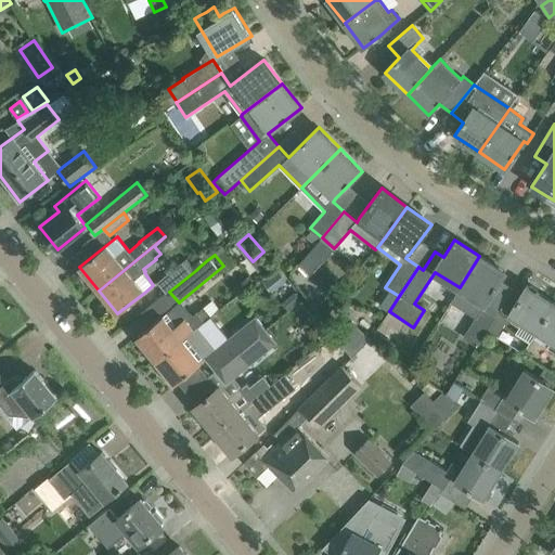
[(486,305),(506,272),(479,256),(460,287),(486,305)]
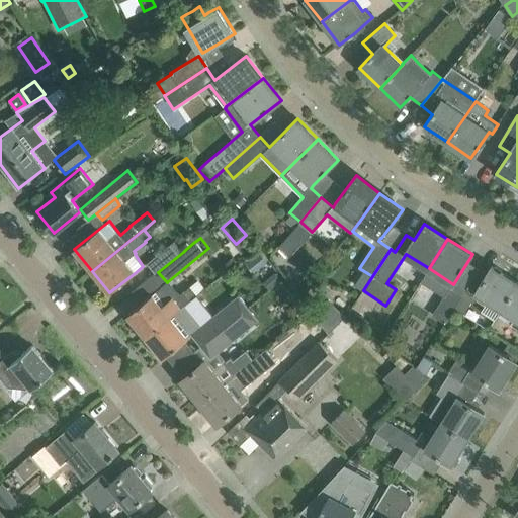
[(158,272),(183,252),(175,241),(152,260),(159,269),(158,271),(158,272)]
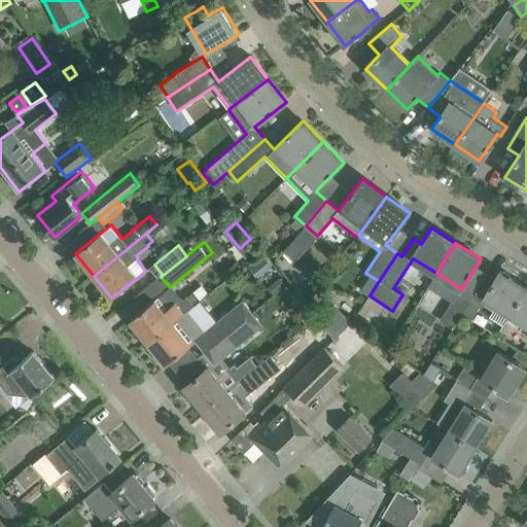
[(272,269),(264,258),(249,270),(258,280),(272,269)]
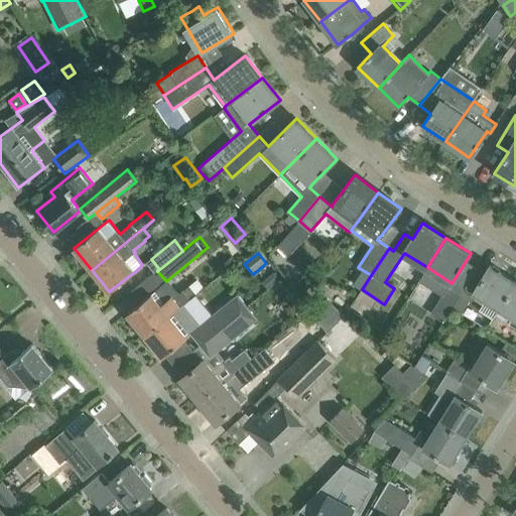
[(500,308),(515,281),(490,265),(473,292),(500,308)]
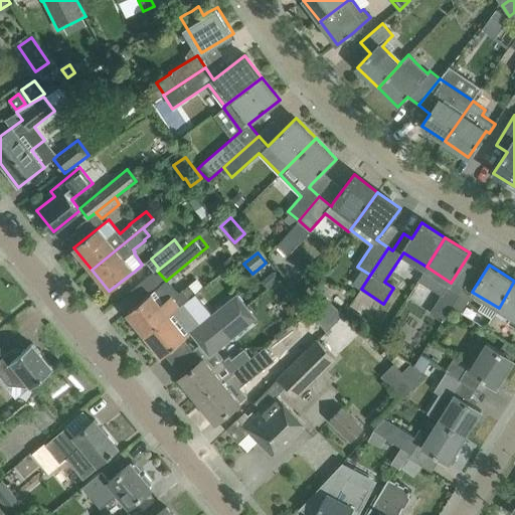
[(166,281),(157,271),(134,289),(143,300),(161,285),(161,284),(164,282),(165,282),(166,281)]
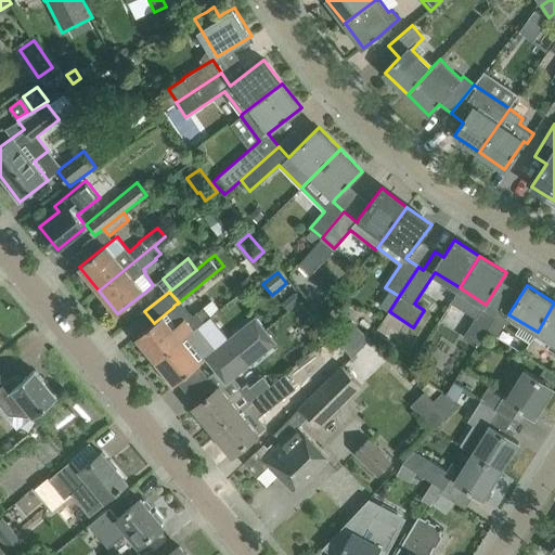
[(285,309),(298,298),(293,292),(280,302),(285,309)]
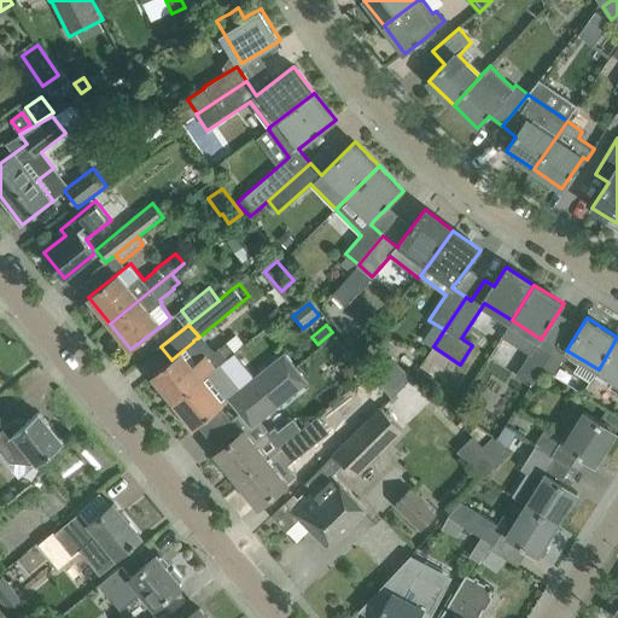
[(617,337),(599,369),(614,379),(610,386),(617,391),(617,337)]
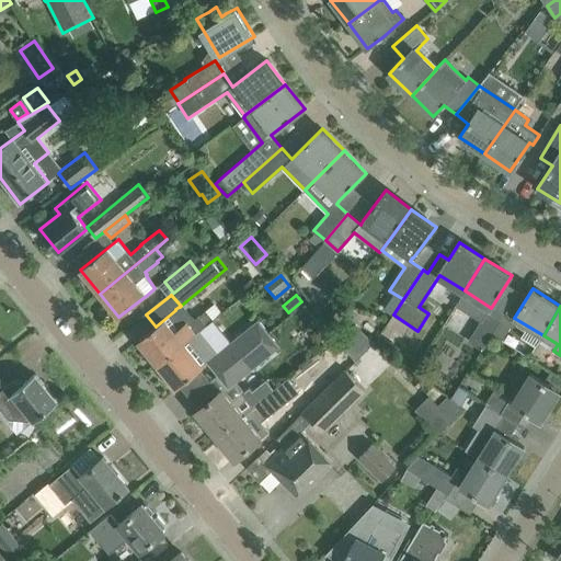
[(213,319),(207,310),(195,320),(193,318),(187,322),(176,310),(180,308),(180,307),(179,307),(175,309),(175,310),(156,327),(138,341),(157,365),(213,319)]
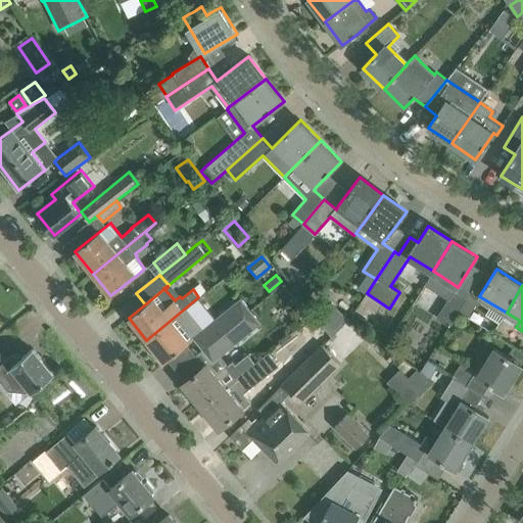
[(459,312),(468,297),(456,290),(455,289),(447,299),(436,318),(449,326),(459,312)]
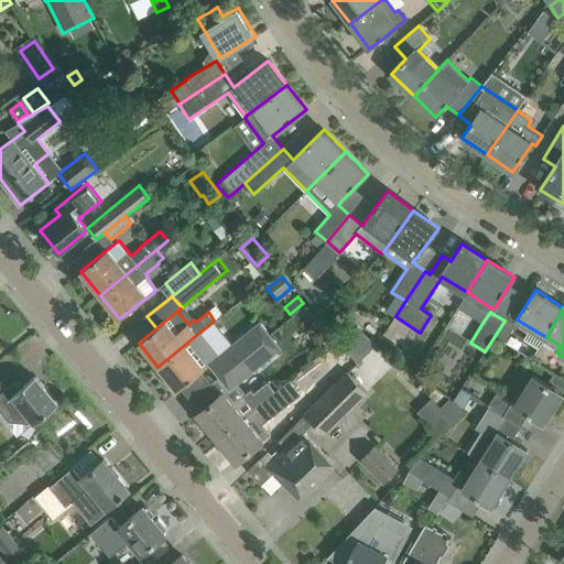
[(517,324),(507,316),(505,321),(495,336),(505,343),(517,324)]
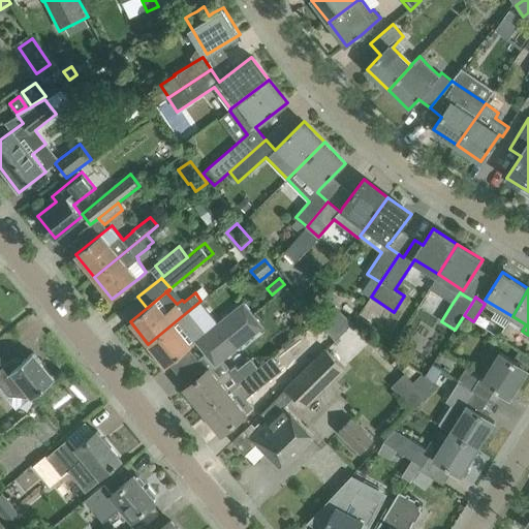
[(188,313),(201,302),(200,301),(148,344),(157,355),(155,358),(161,365),(164,363),(166,366),(192,345),(195,342),(205,353),(254,313),(244,301),(218,321),(204,334),(188,313)]
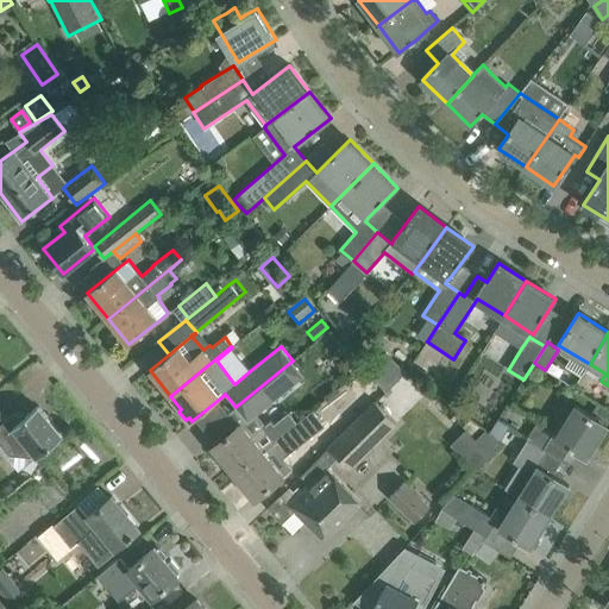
[(305,376),(293,360),(236,407),(249,422),(305,376)]
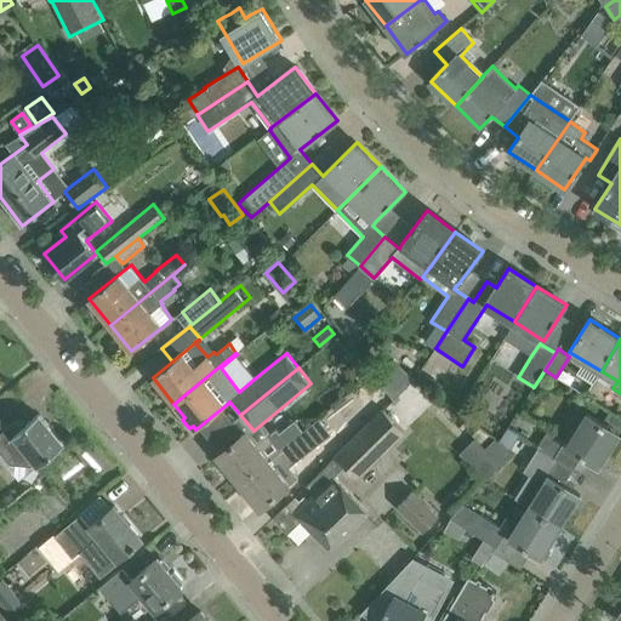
[(426,374),(422,380),(440,392),(444,386),(426,374)]
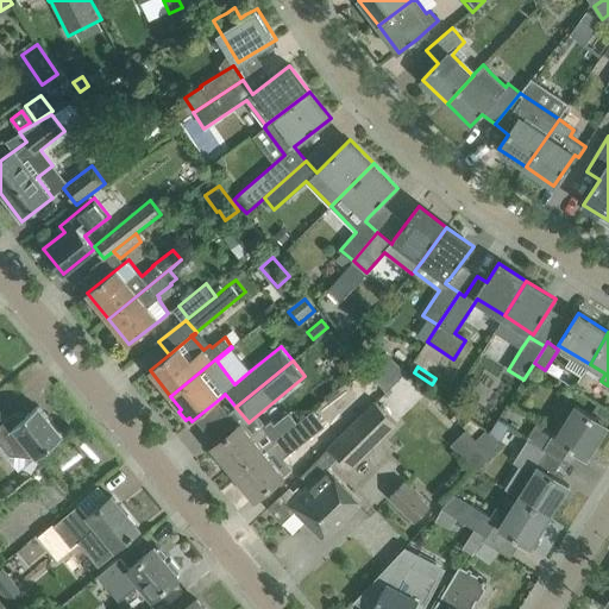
[(366,369),(345,384),(356,399),(376,383),(366,369)]
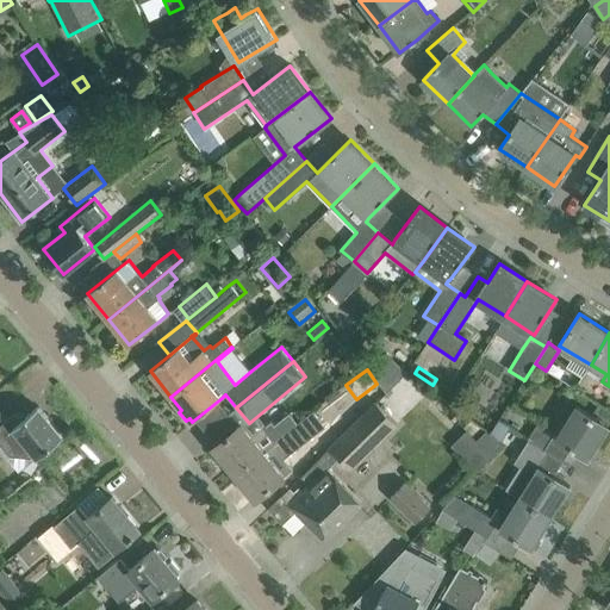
[(318,504),(337,524),(360,502),(329,470),(340,458),(352,470),(398,424),(378,403),(302,478),(309,486),(322,499),(318,504)]
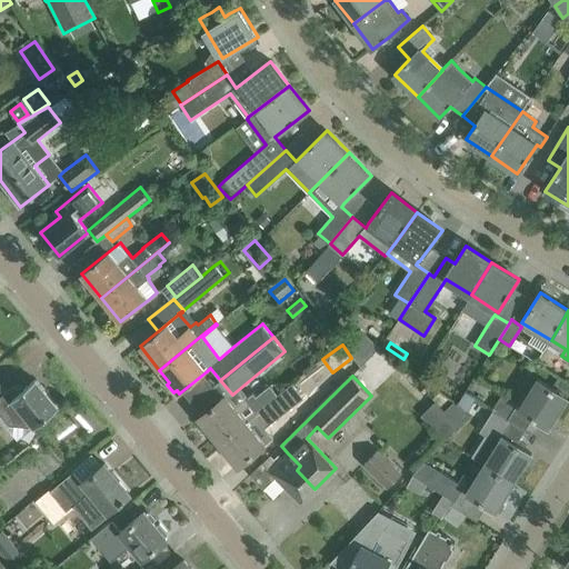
[(549,427),(567,398),(538,379),(520,409),(549,427)]
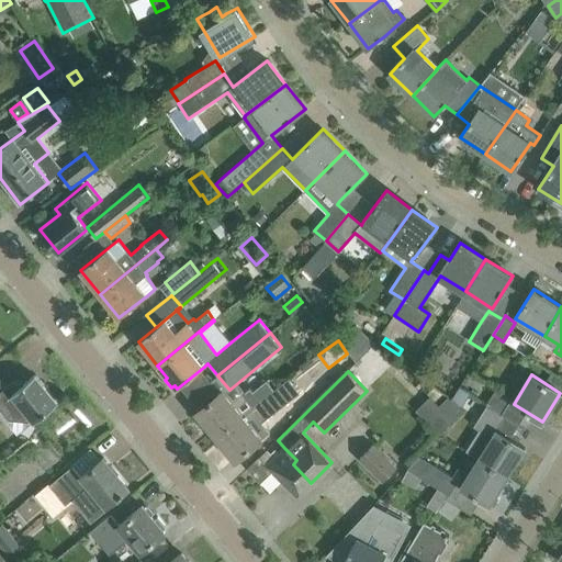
[(0,407),(10,419),(29,422),(33,418),(35,422),(58,403),(35,375),(24,384),(23,382),(14,381),(13,380),(0,391),(0,407)]
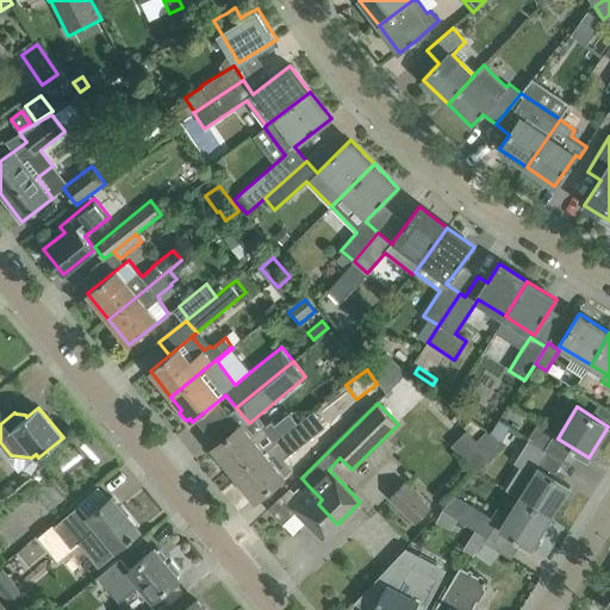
[(234,473),(255,500),(285,475),(292,470),(285,459),(325,427),(313,410),(298,423),(234,473)]
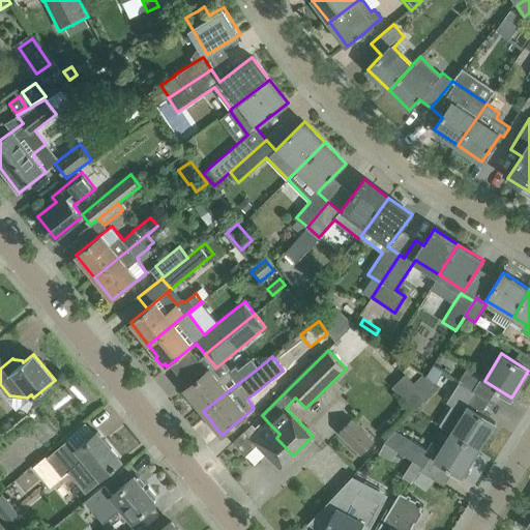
[(203,411),(259,367),(253,359),(234,375),(231,371),(219,379),(211,369),(185,389),(203,411)]
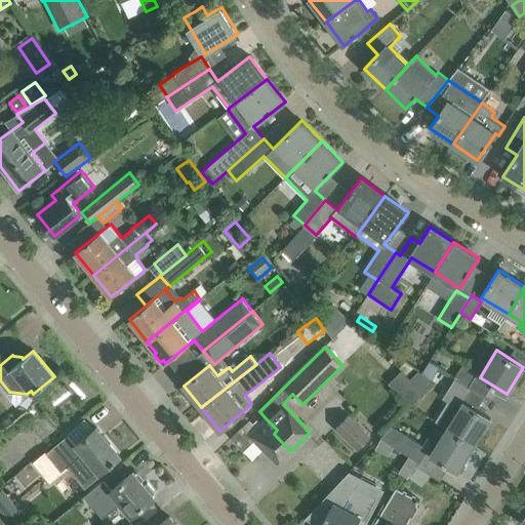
[(455,378),(469,387),(476,373),(463,365),(455,378)]
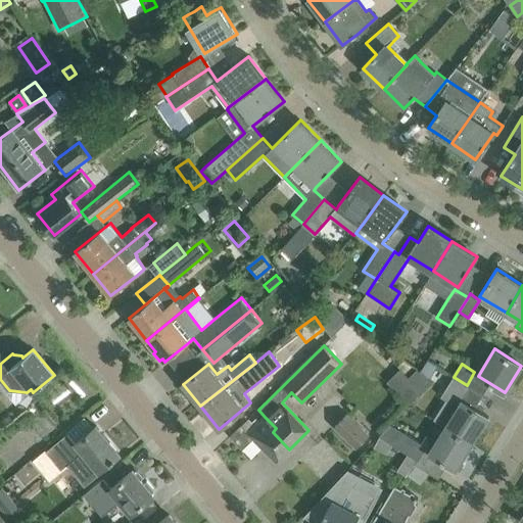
[(447,400),(434,421),(445,427),(472,443),(489,417),(475,408),(483,395),(467,385),(454,377),(441,396),(447,400)]
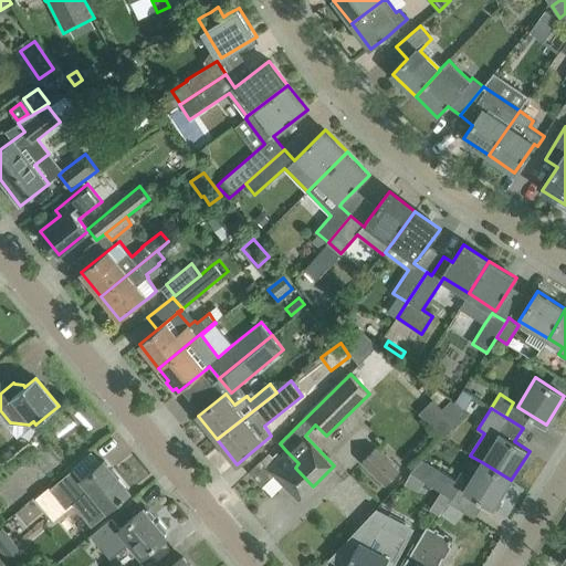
[(386,483),(398,470),(376,448),(363,461),(386,483)]
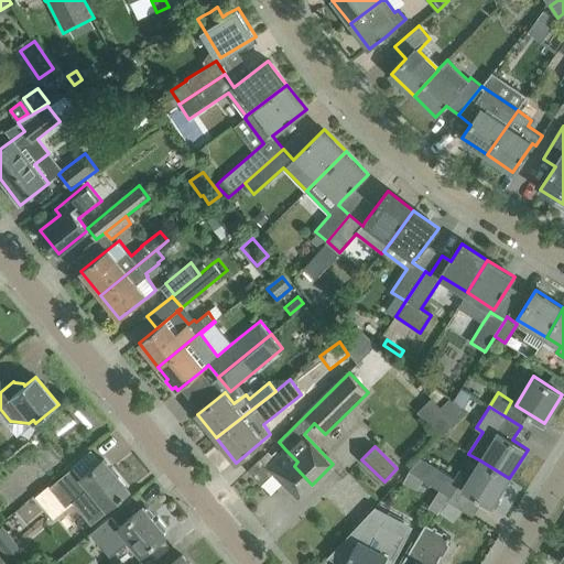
[(299,498),(312,485),(294,466),(297,462),(285,449),(268,466),(260,458),(249,470),(262,485),(274,474),(299,498)]
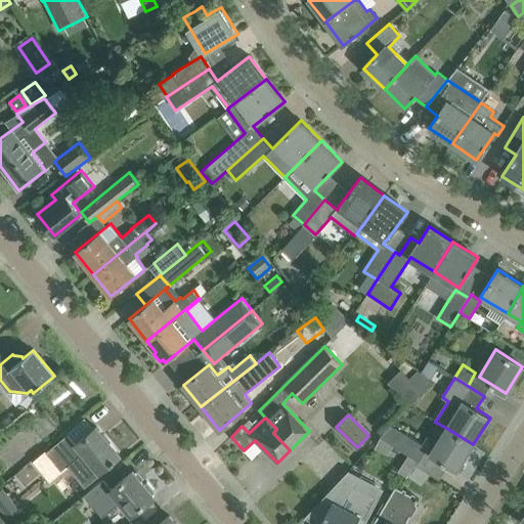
[(63,438),(35,463),(49,480),(68,466),(85,487),(102,473),(101,472),(120,455),(96,427),(72,447),(63,438)]
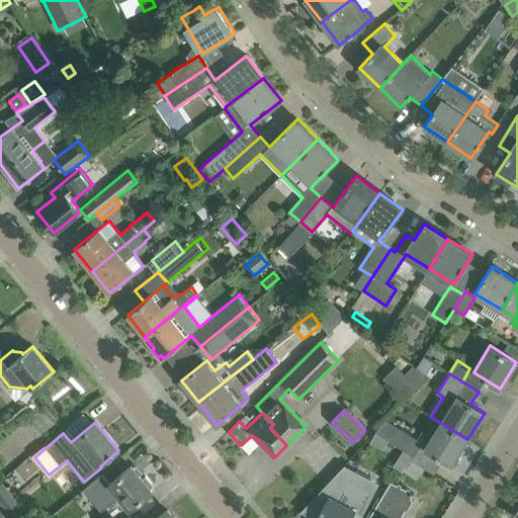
[(467,439),(441,423),(425,448),(451,465),(467,439)]
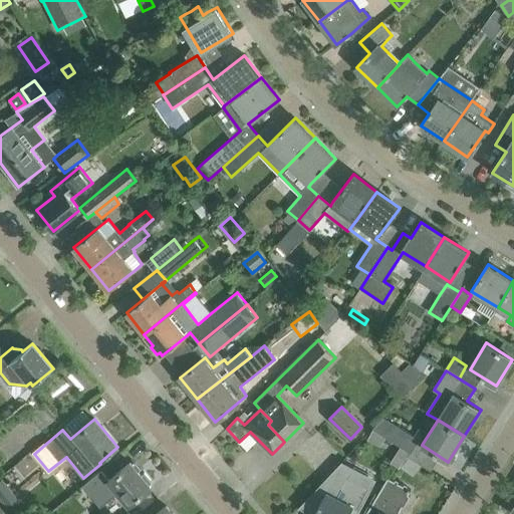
[(401,447),(411,453),(412,453),(420,440),(407,432),(396,426),(388,439),(401,447)]
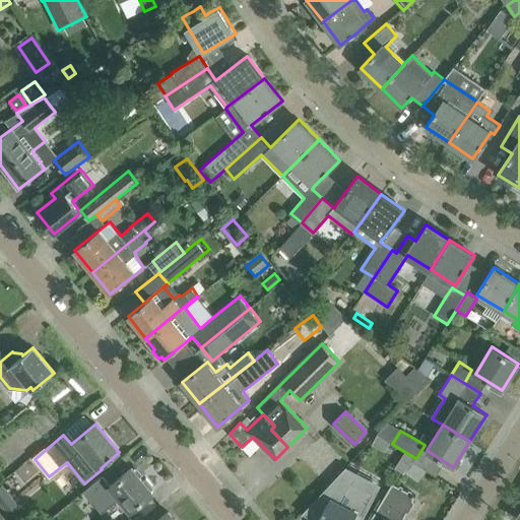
[(375,433),(354,464),(373,475),(393,445),(375,433)]
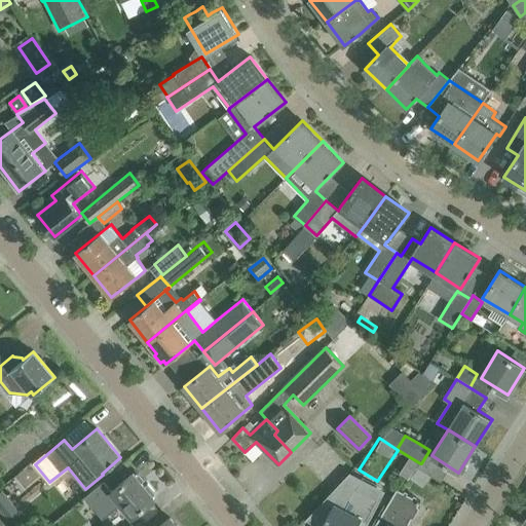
[(410,457),(400,473),(408,479),(420,463),(410,457)]
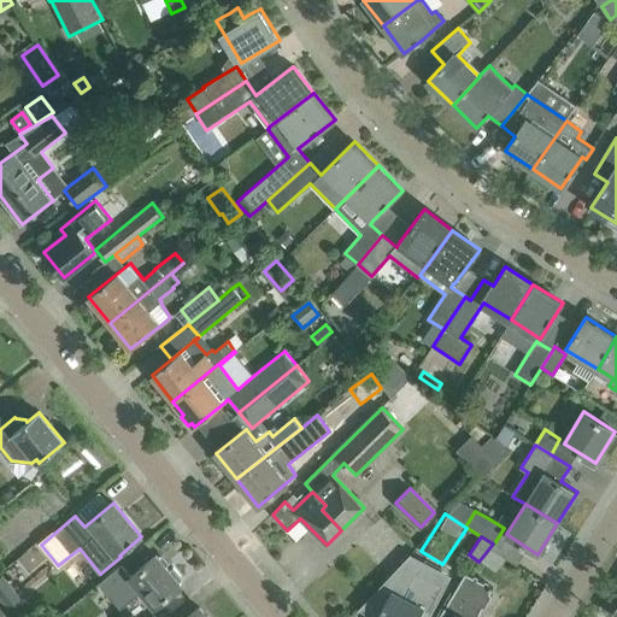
[(491,547),(482,559),(494,568),(503,556),(491,547)]
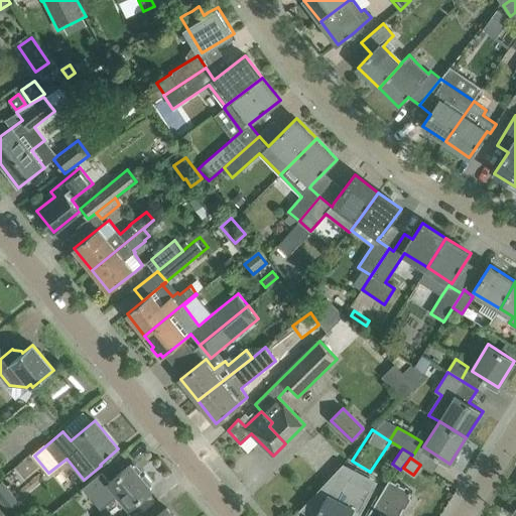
[(153,484),(145,475),(142,477),(131,464),(110,482),(102,472),(84,488),(101,509),(119,495),(129,507),(152,489),(150,487),(153,484)]
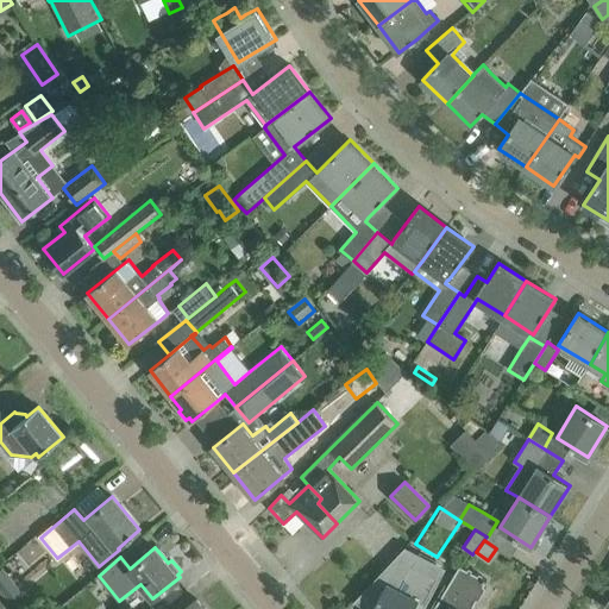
[(385,586),(372,608),(413,608),(419,600),(422,601),(435,578),(413,566),(415,560),(399,552),(375,577),(385,586)]
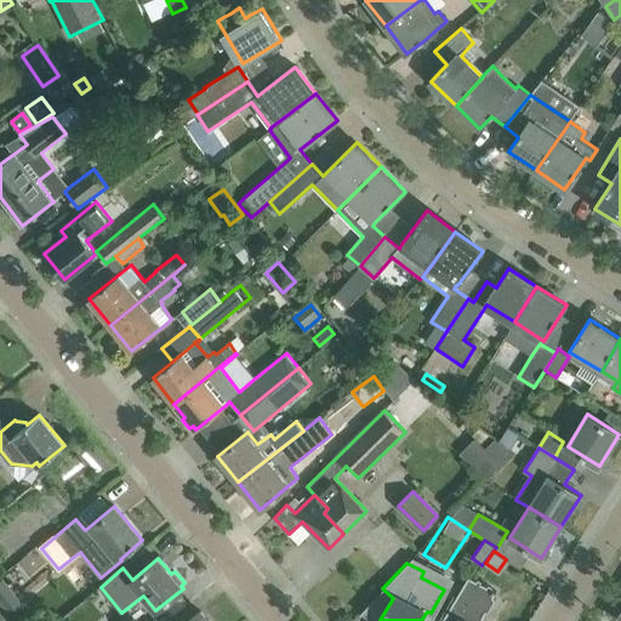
[(454,620),(476,620),(479,616),(483,617),(497,591),(467,575),(445,616),(454,620)]
